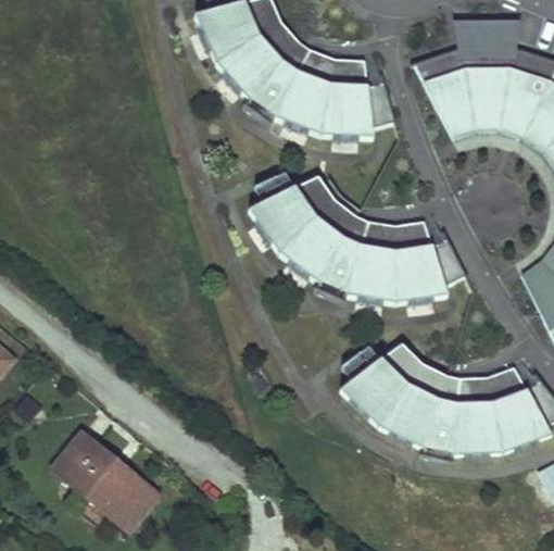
[(284,22),(275,0),(254,0),(244,2),(243,0),(208,0),(210,9),(194,13),(215,61),(248,99),(274,116),(319,133),(374,136),(374,126),(397,120),(386,82),(368,85),(366,60),(335,58),(311,48),(303,42),(284,22)]
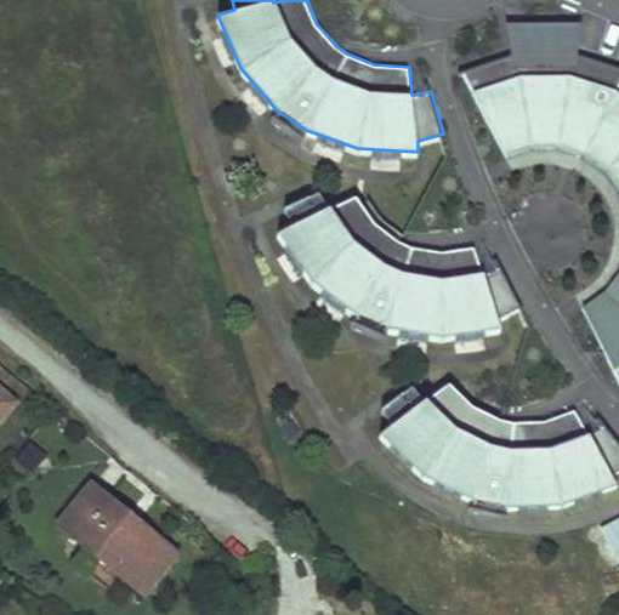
[(512,53),(464,70),(509,152),(534,143),(560,143),(586,152),(608,166),(618,180),(618,272),(607,288),(583,303),(618,376),(618,64),(579,52),(583,21),(509,21),(512,53)]
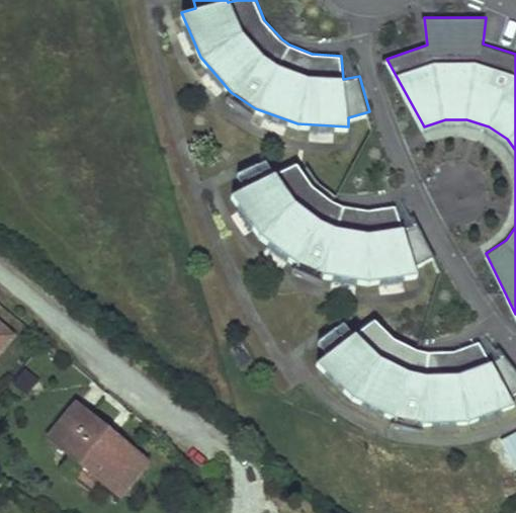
[(313,185),(298,163),(273,173),(265,159),(237,170),(243,185),(230,192),(257,233),(292,261),(320,272),(364,280),(415,274),(413,265),(432,256),(417,223),(401,229),(394,205),(365,208),(342,204),(334,200),(313,185)]
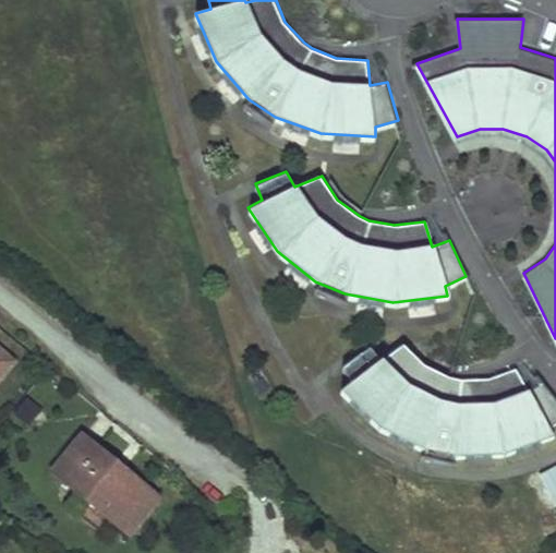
[(0,377),(17,357),(0,341),(0,377)]
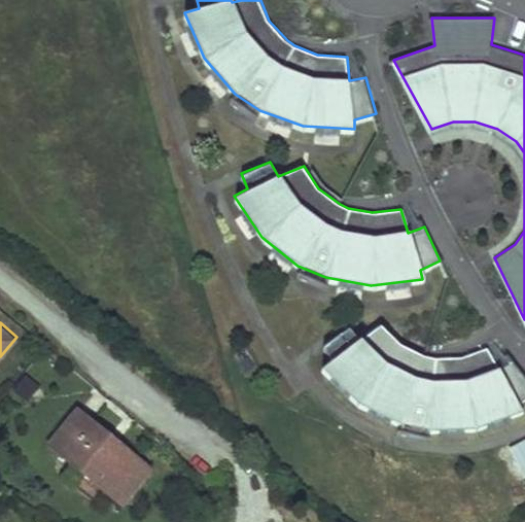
[(401,344),(383,325),(360,341),(349,327),(322,346),(331,359),(321,369),(355,404),(397,424),(427,430),(473,429),(522,413),(518,404),(524,398),(524,376),(513,360),(499,370),(487,348),(459,357),(435,357),(426,356),(401,344)]
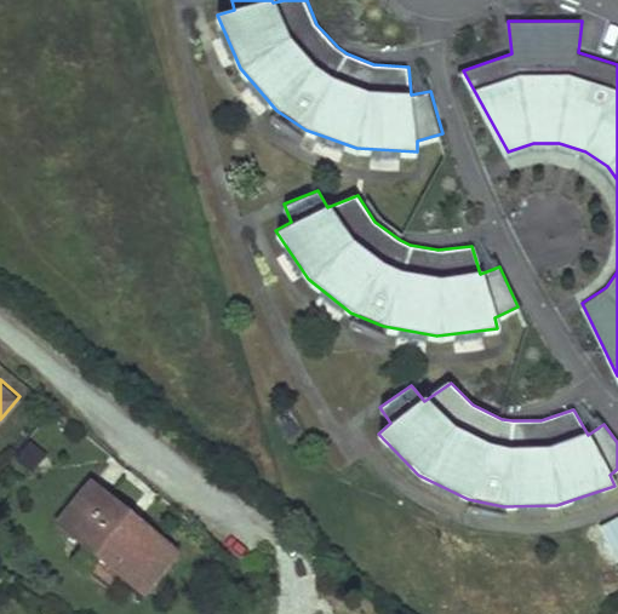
[(9,460),(26,476),(50,452),(34,436),(9,460)]
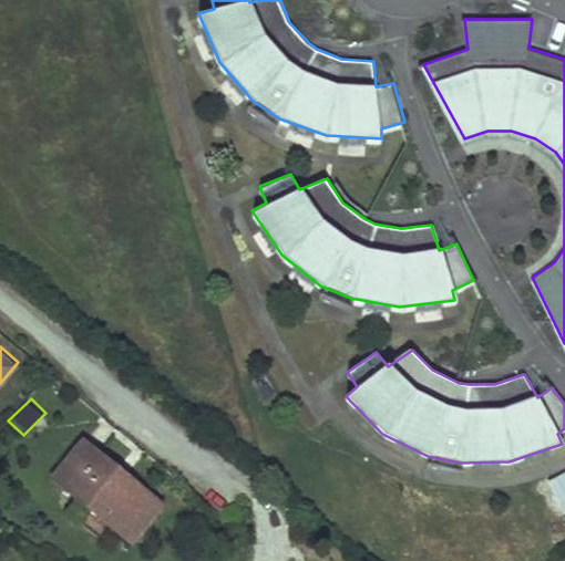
[(112,458),(86,437),(55,475),(134,538),(164,499),(144,484),(141,488),(109,463),(112,458)]
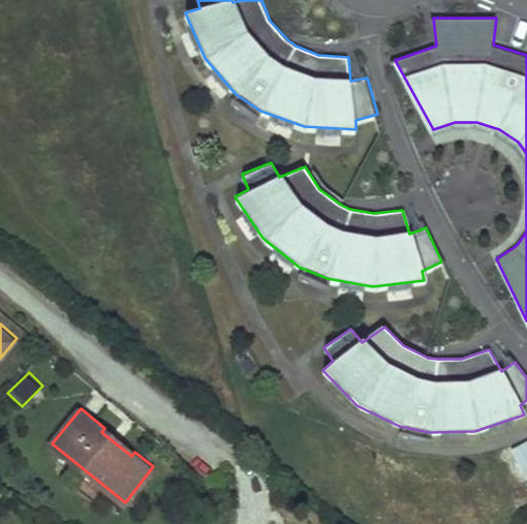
[(134,452),(104,428),(101,432),(131,456),(134,452)]
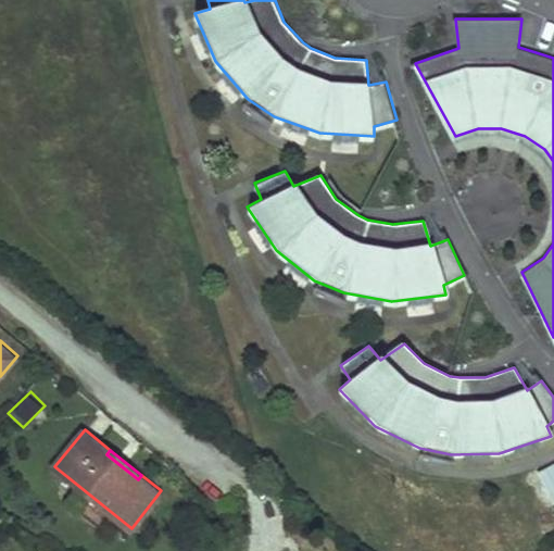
[(553,458),(536,468),(552,501),(553,500),(553,458)]
